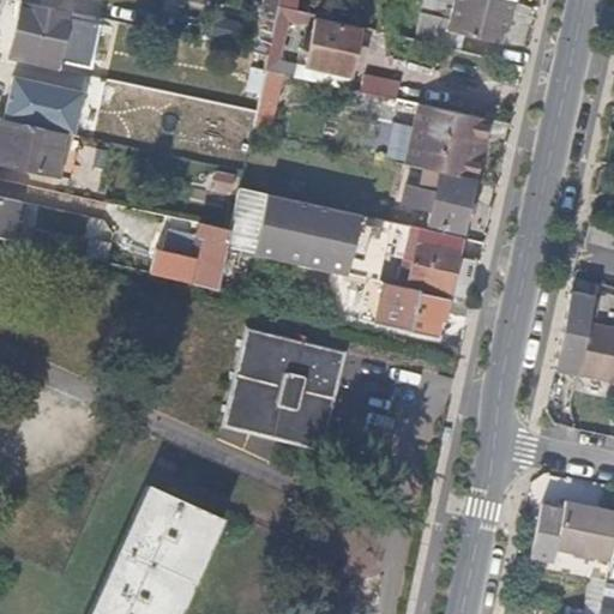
[(60,61),(91,68),(103,18),(72,10),(32,1),(29,0),(22,0),(8,58),(58,70),(60,61)]
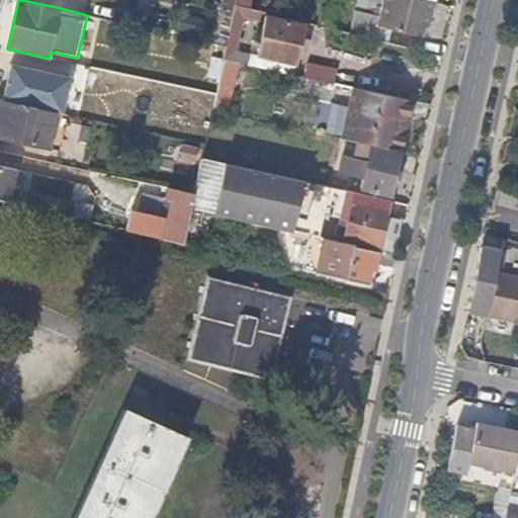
[(27,0),(27,1),(61,8),(62,0),(27,0)]
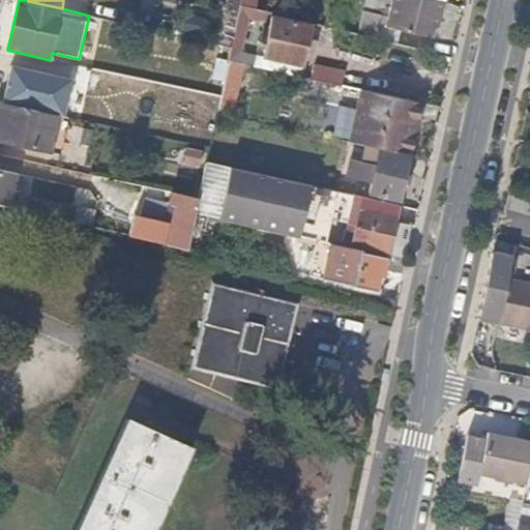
[(434,28),(440,2),(433,0),(389,0),(386,19),(361,12),(356,34),(395,43),(399,33),(419,38),(434,28)]
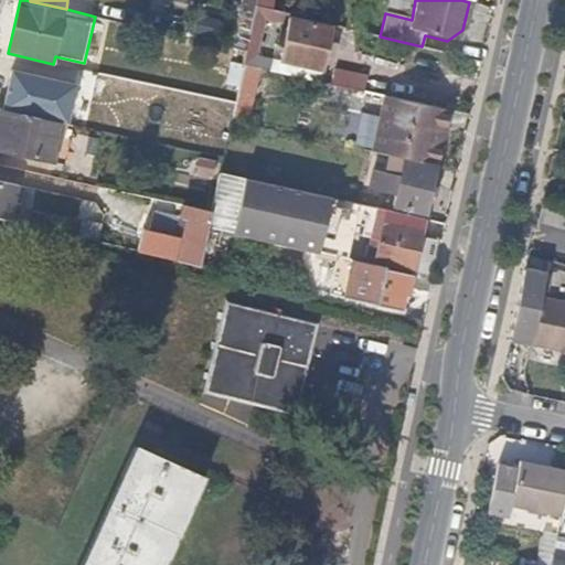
[(287,17),(287,13),(266,8),(255,7),(245,50),(242,62),(258,66),(268,68),(270,57),(255,54),(264,18),(286,22),(287,17)]
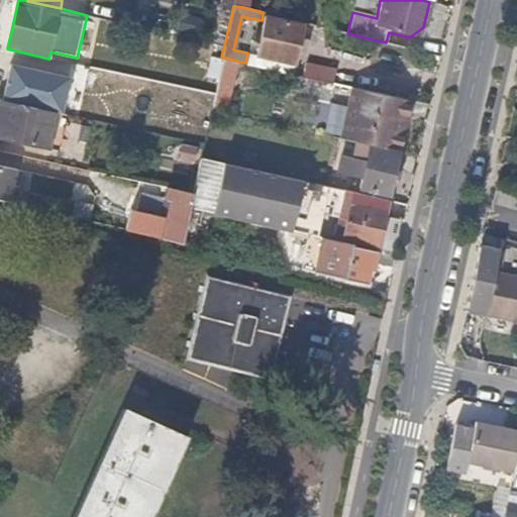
[(301,24),(263,15),(262,20),(261,26),(254,24),(247,53),(245,63),(291,73),(301,24)]
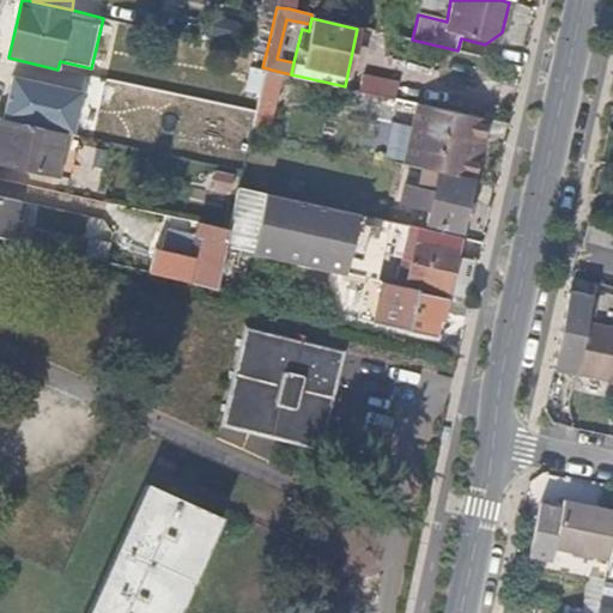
[(249,128),(267,133),(280,72),(262,67),(253,111),(249,128)]
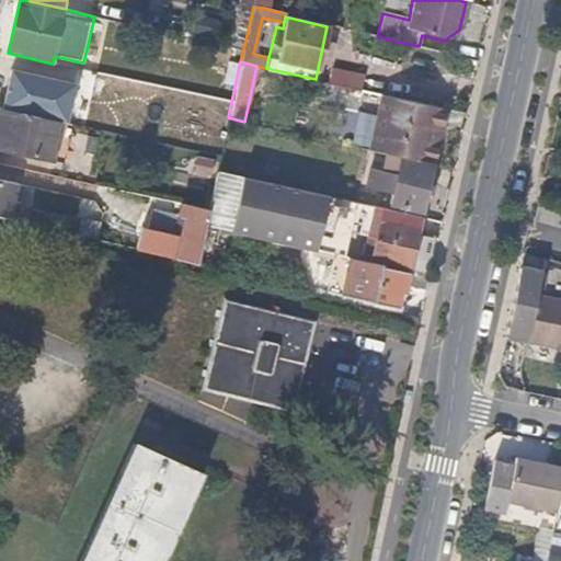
[(330,67),(328,82),(358,89),(361,73),(330,67)]
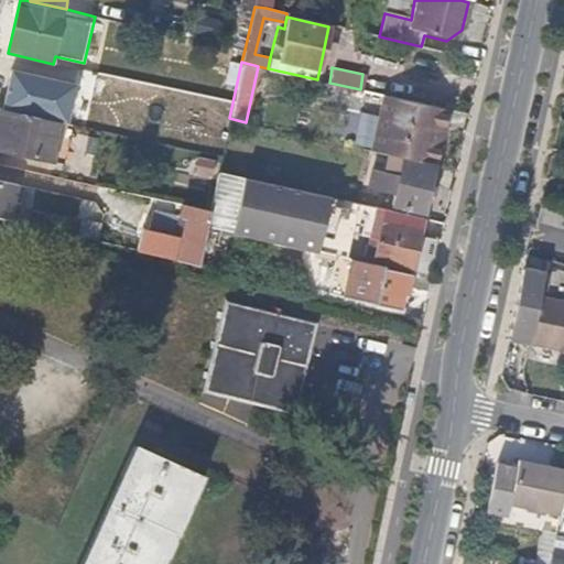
[(11,69),(1,108),(66,123),(75,84),(11,69)]
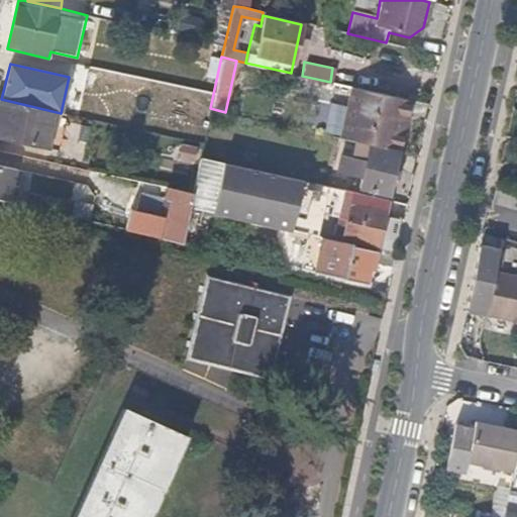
[(364,110),(369,90),(351,86),(346,106),(364,110)]
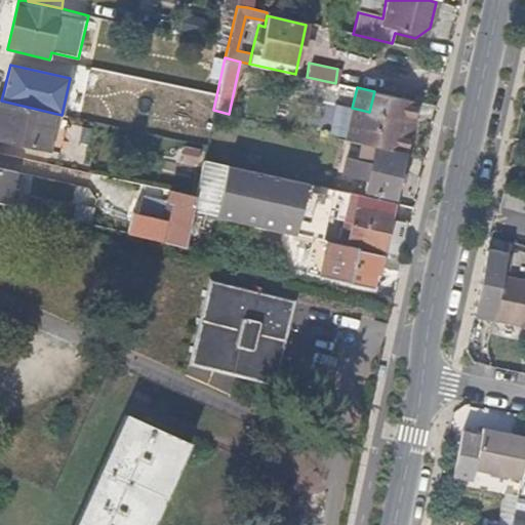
[(404,152),(415,101),(374,91),(369,112),(352,108),(345,140),(348,140),(404,152)]
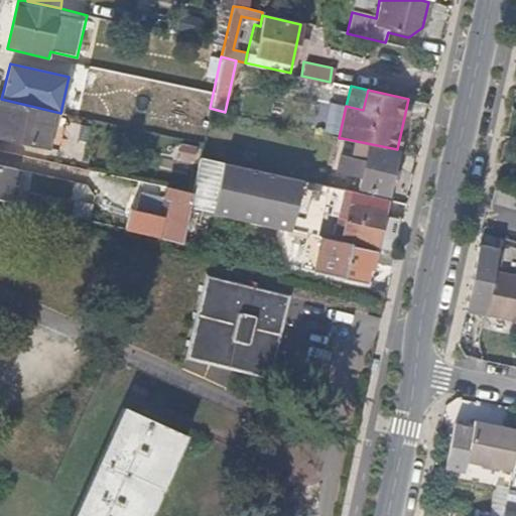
[(0,137),(45,147),(54,111),(1,99),(0,98),(0,137)]
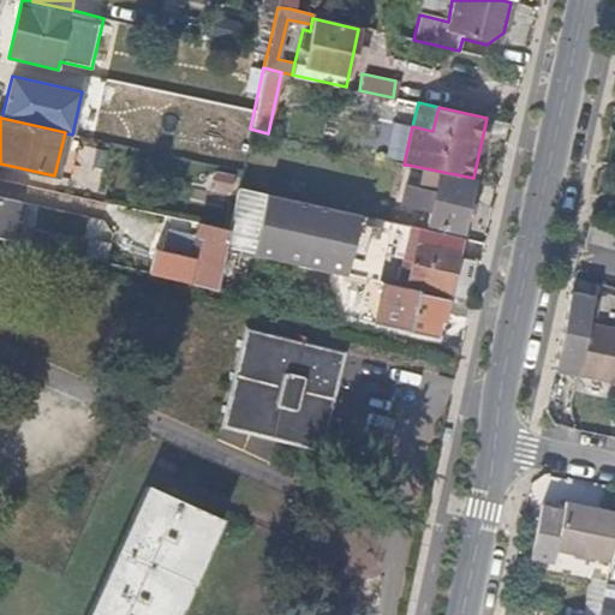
[(461,231),(473,178),(407,165),(400,202),(428,210),(425,222),(461,231)]
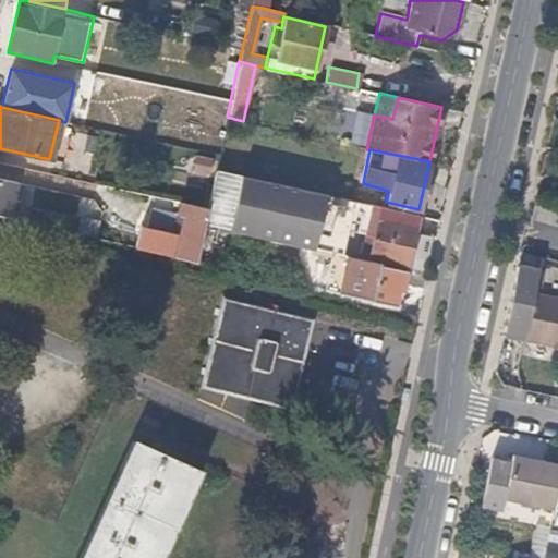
[(363,203),(216,169),(206,208),(203,222),(219,227),(341,255),(347,229),(356,231),(363,203)]
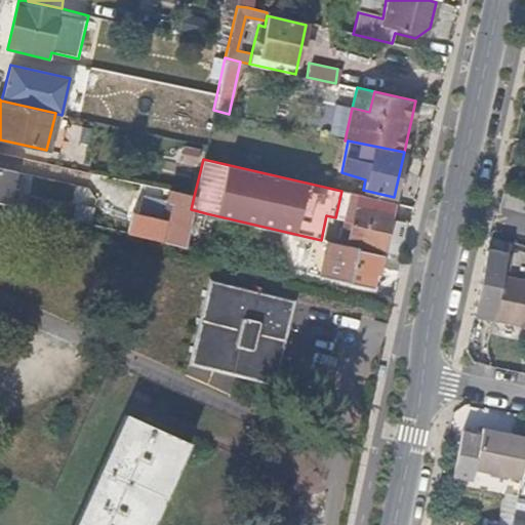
[(0,169),(0,203),(15,207),(18,192),(11,190),(15,172),(0,169)]
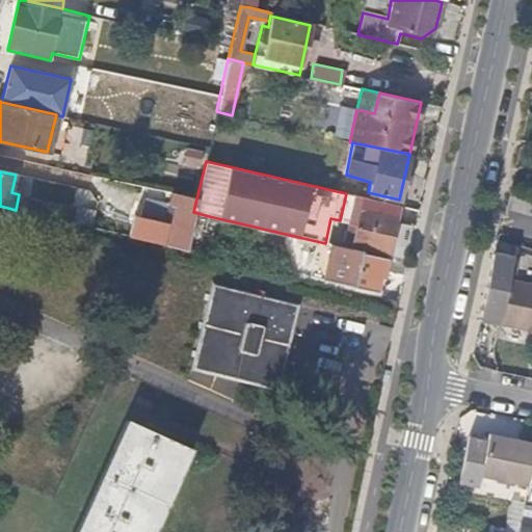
[(193,212),(196,198),(170,193),(166,209),(171,210),(168,224),(138,216),(133,237),(186,250),(193,212)]
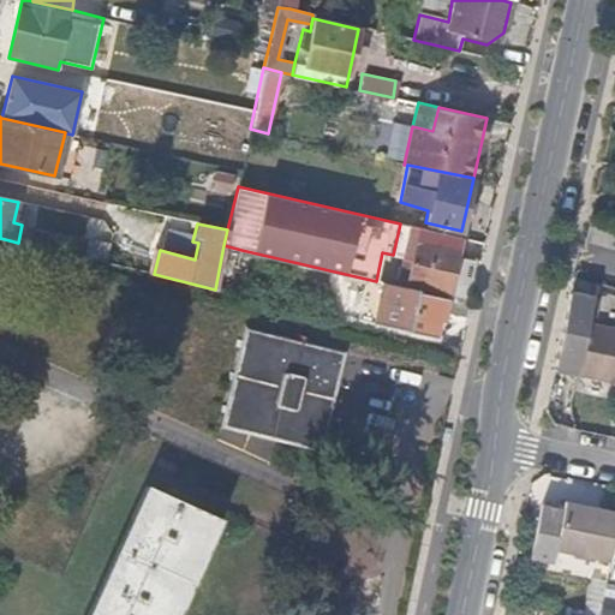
[(412,260),(418,227),(400,224),(393,255),(402,256),(412,260)]
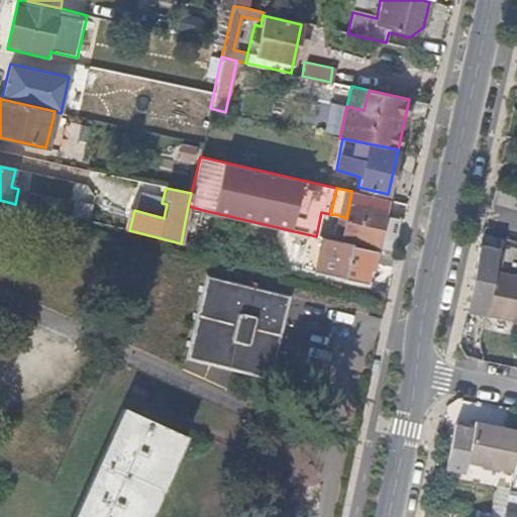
[(384,212),(386,199),(351,191),(346,218),(341,238),(376,246),(384,212)]
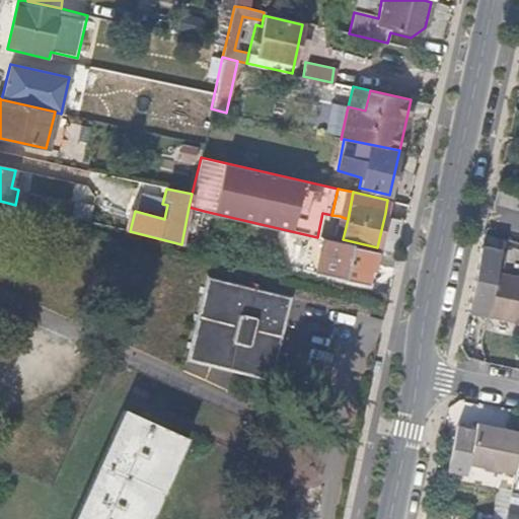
[(204,211),(189,207),(181,244),(197,247),(204,211)]
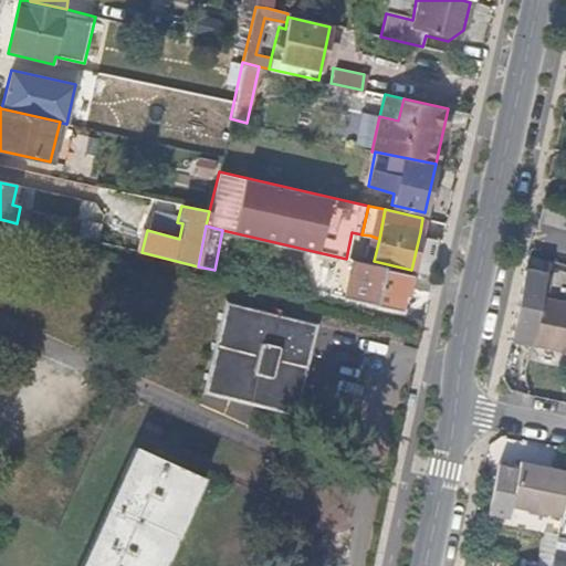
[(385,266),(430,278),(439,237),(420,232),(411,270),(374,261),(373,264),(385,266)]
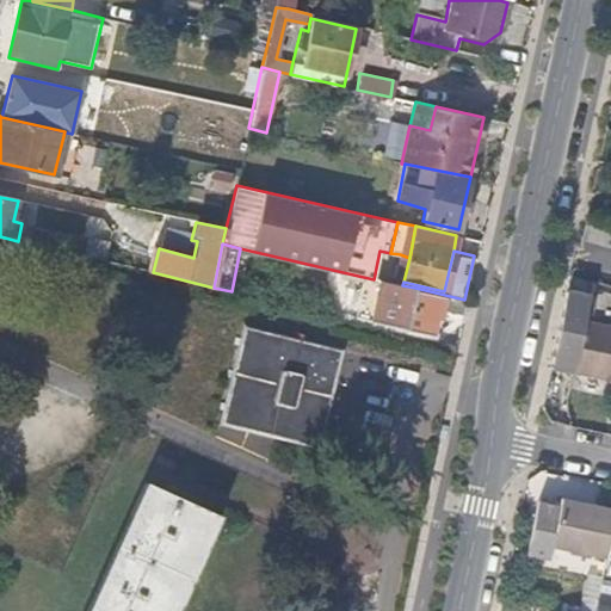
[(402,285),(403,282),(409,258),(400,254),(393,283),(402,285)]
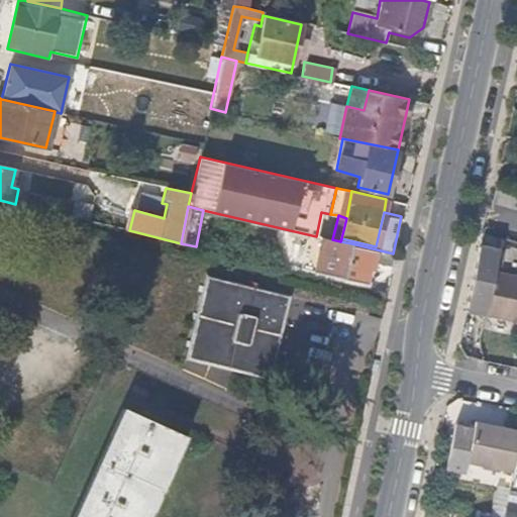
[(359,295),(132,235),(105,334),(327,435),(359,295)]
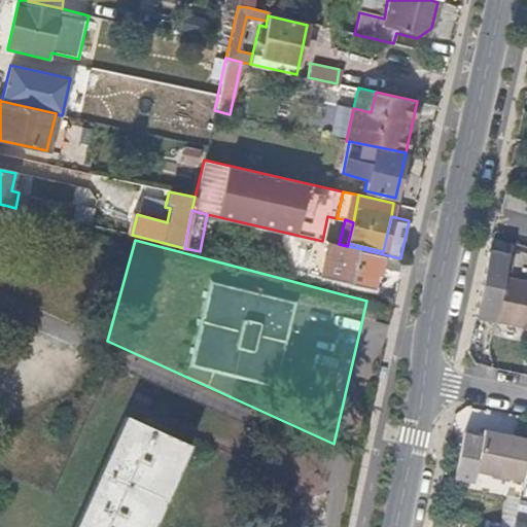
[(323,275),(351,282),(358,248),(347,246),(339,244),(330,242),(323,275)]
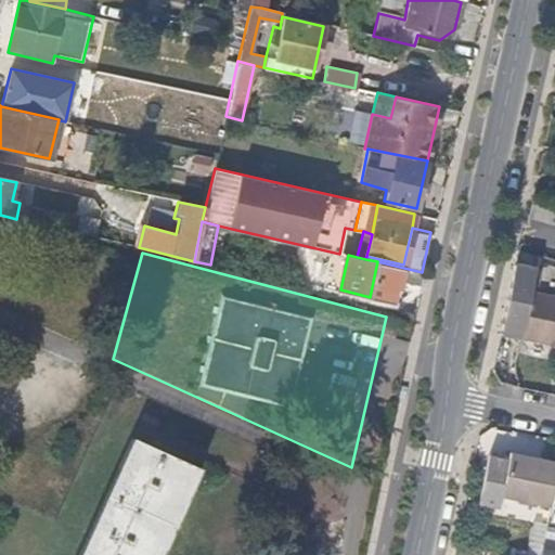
[(422,286),(424,272),(422,272),(377,261),(370,297),(391,302),(395,286),(398,286),(400,281),(422,286)]
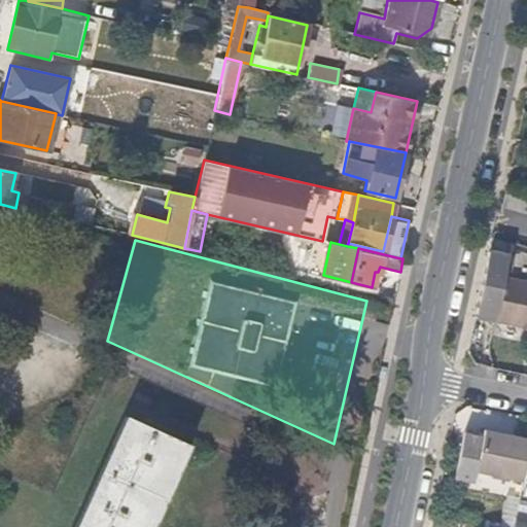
[(511,255),(485,249),(471,313),(498,318),(506,278),(511,255)]
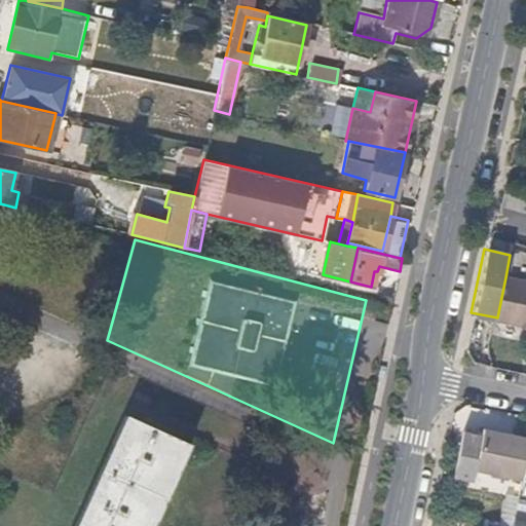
[(525,282),(505,277),(497,317),(525,324),(525,282)]
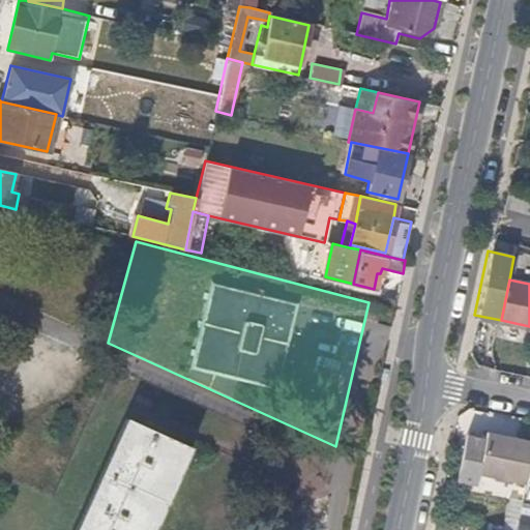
[(83,529),(164,529),(202,447),(134,416),(83,529)]
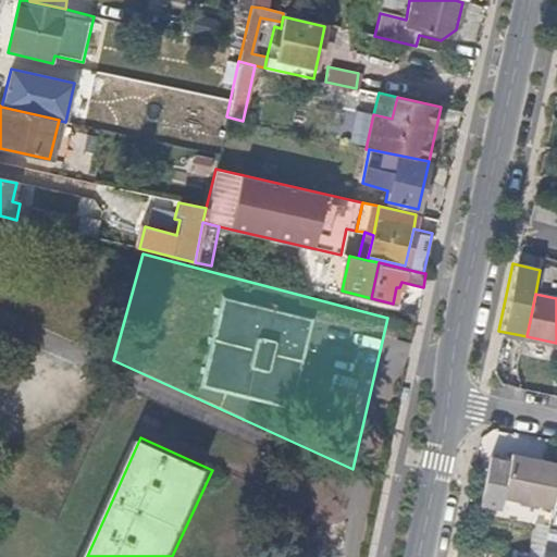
[(554,509),(556,492),(556,465),(512,455),(511,461),(492,458),(482,506),(500,510),(504,499),(554,509)]
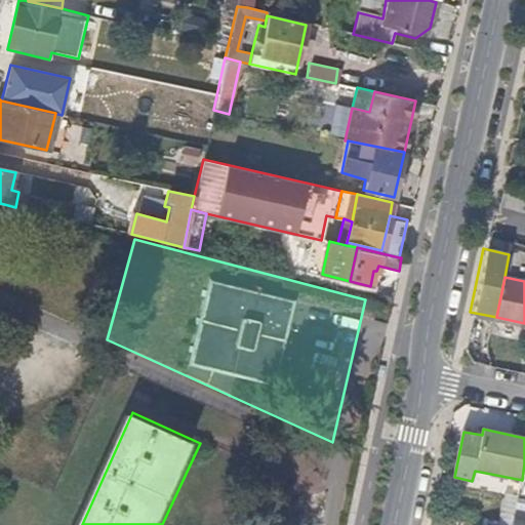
[(524,524),(524,511),(515,509),(512,524),(524,524)]
